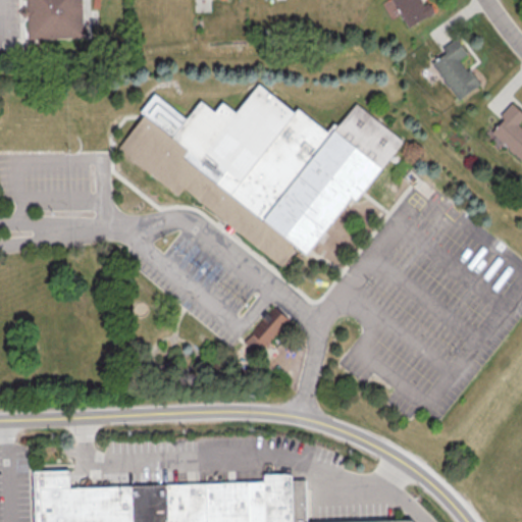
[(28,40),(28,18),(23,18),(19,12),(22,8),(27,8),(25,0),(81,0),(82,28),(87,27),(87,35),(82,35),(82,38),(28,40)]
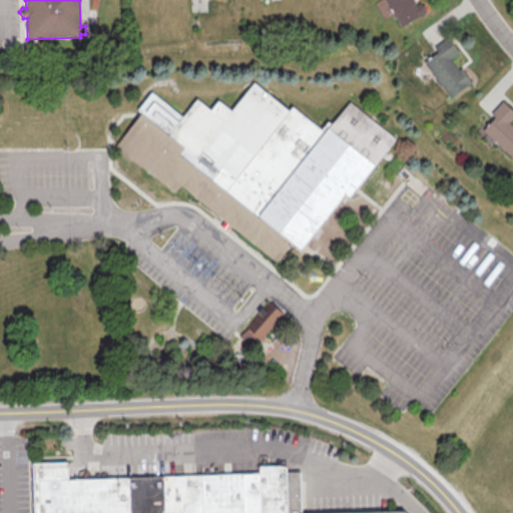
[(385,0),(401,27),(426,12),(420,2),(416,4),(413,0),(385,0)]
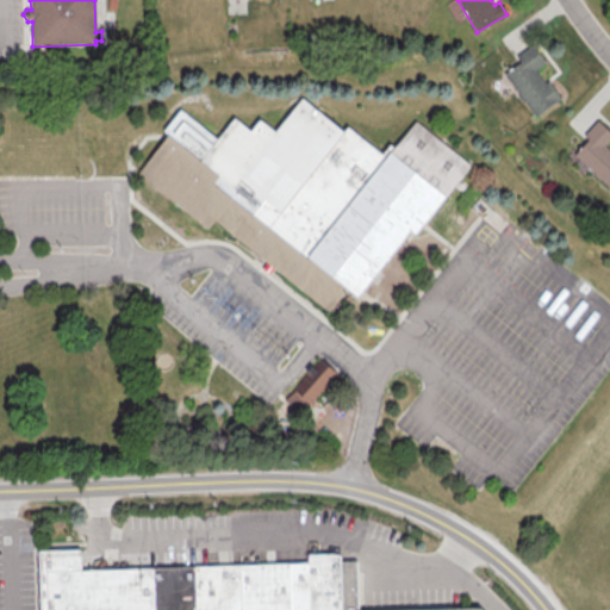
[(560,98),(537,69),(547,63),(531,43),(516,55),(521,61),(503,73),(535,116),(560,98)]
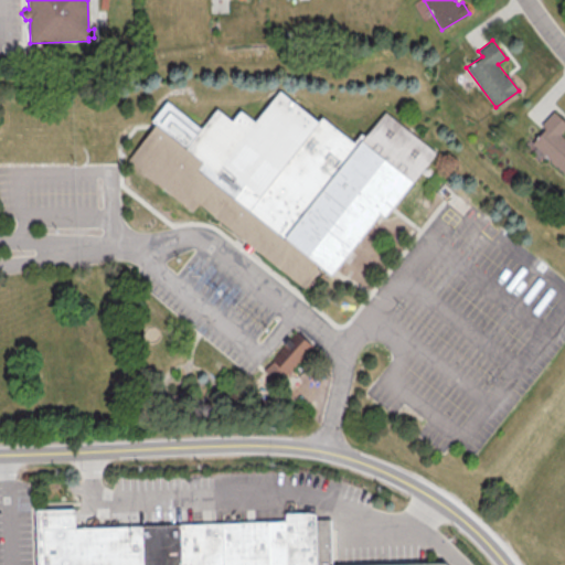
[(306,290),(198,205),(191,213),(125,161),(152,126),(148,123),(164,102),(199,128),(214,109),(230,121),(238,110),(253,123),(277,91),(316,120),(319,116),(351,141),(358,132),(363,137),(383,114),(434,153),(382,220),(377,215),(329,277),(321,270),(306,290)]
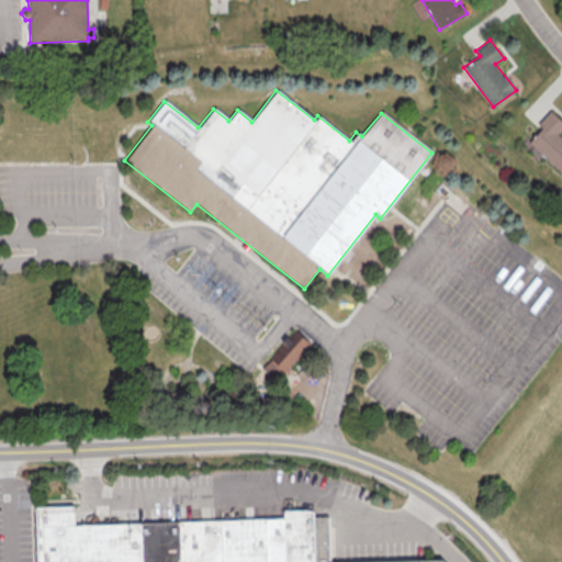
[(528,142),(561,172),(561,134),(559,131),(561,126),(561,120),(550,110),(537,124),(541,127),(528,142)]
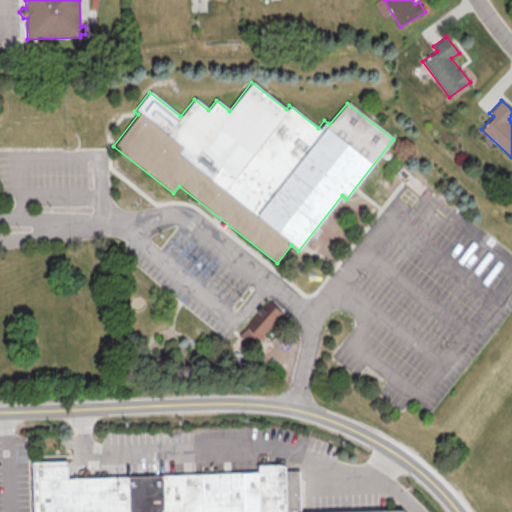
[(283,313),(254,347),(240,334),(269,301),(283,313)]
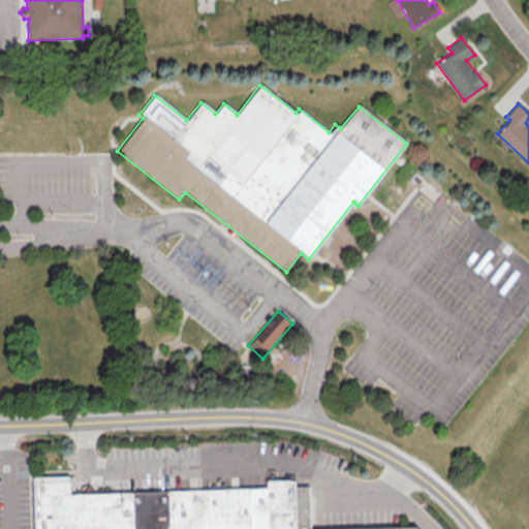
[(70,477),(71,495),(107,493),(267,488),(266,481),(296,480),(296,488),(311,488),(311,528),(346,528),(416,527),(417,528),(35,528),(34,478),(70,477)]
